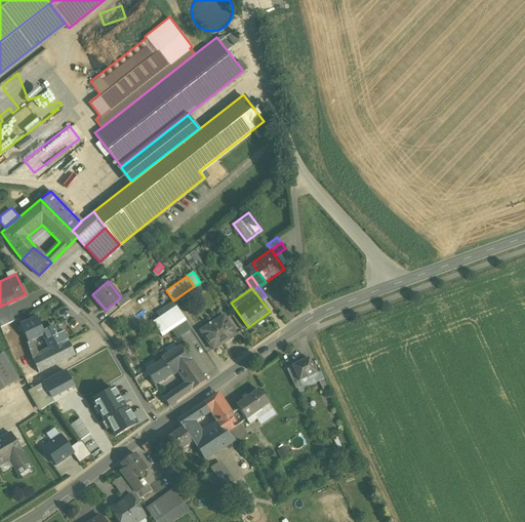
[(125,292),(120,296),(120,297),(116,302),(119,306),(124,303),(130,298),(125,292)]
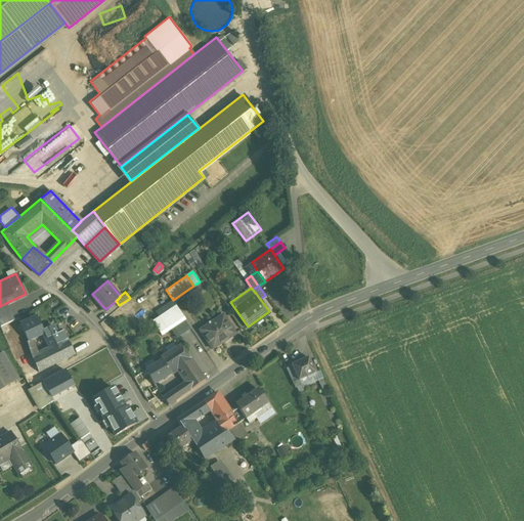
[(6,303),(0,306),(0,322),(1,324),(11,319),(13,318),(6,303)]
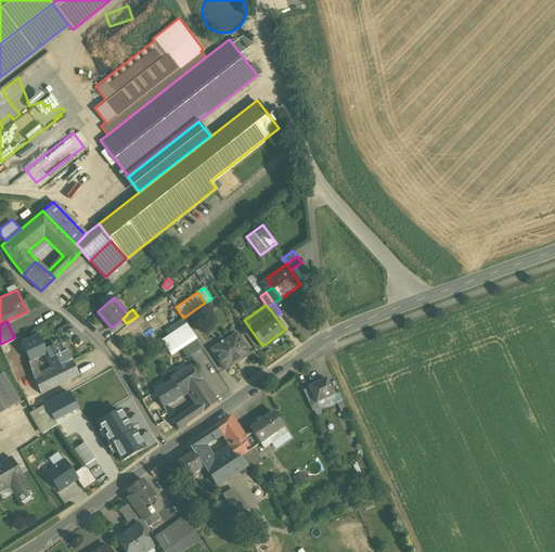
[(186,322),(167,335),(177,350),(196,337),(186,322)]
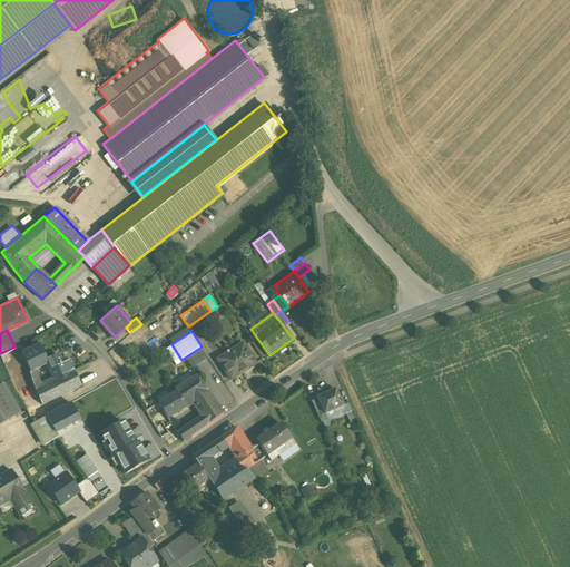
[(256,362),(243,341),(226,352),(229,358),(220,363),(231,379),(256,362)]
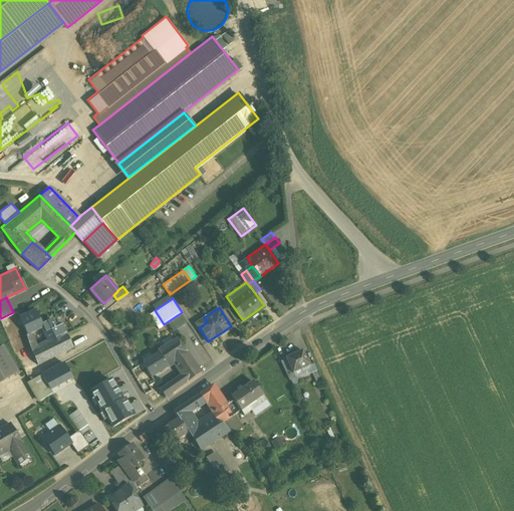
[(36,308),(21,315),(28,330),(42,322),(36,308)]
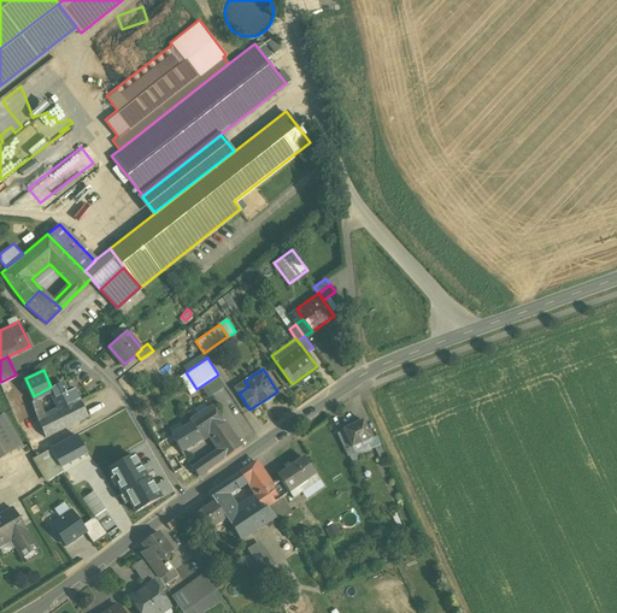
[(16,375),(13,376),(16,383),(25,378),(22,372),(16,375)]
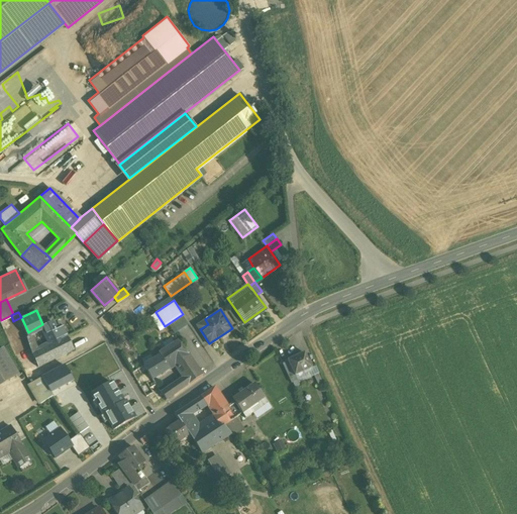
[(165,326),(156,312),(150,316),(159,329),(165,326)]
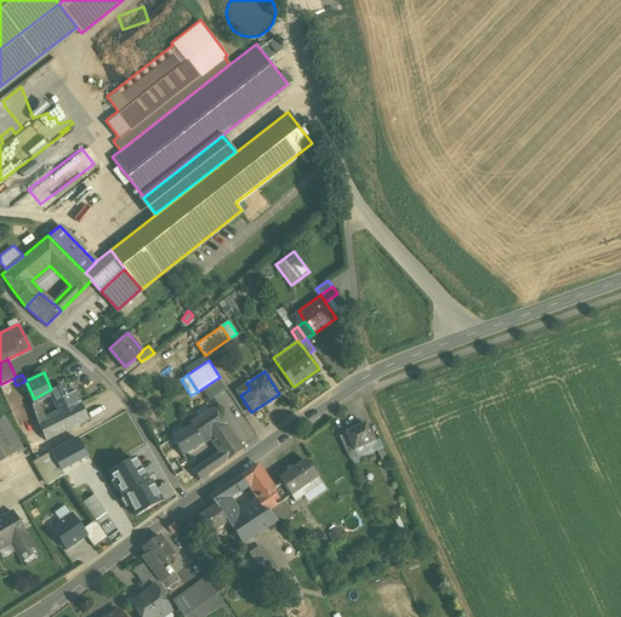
[(1,384),(0,384),(5,393),(9,390),(7,389),(16,386),(13,378),(1,384)]
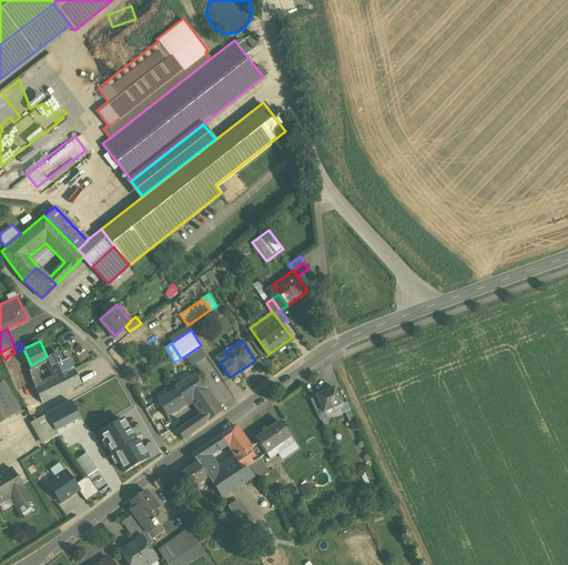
[(14,353),(7,356),(8,357),(14,373),(31,365),(23,349),(14,353)]
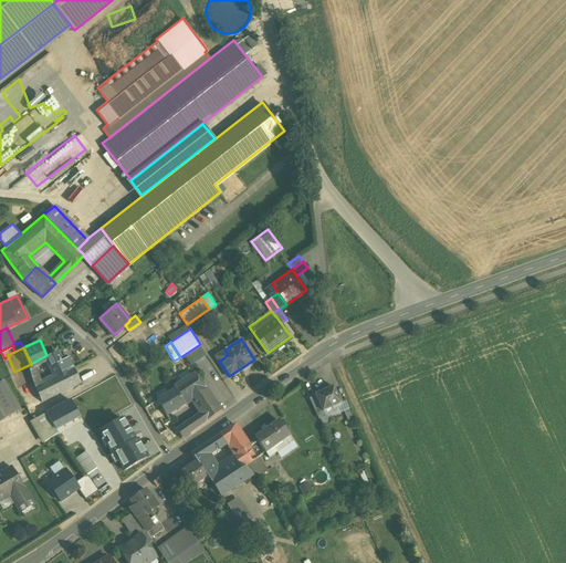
[(56,350),(46,355),(50,363),(61,357),(56,350)]
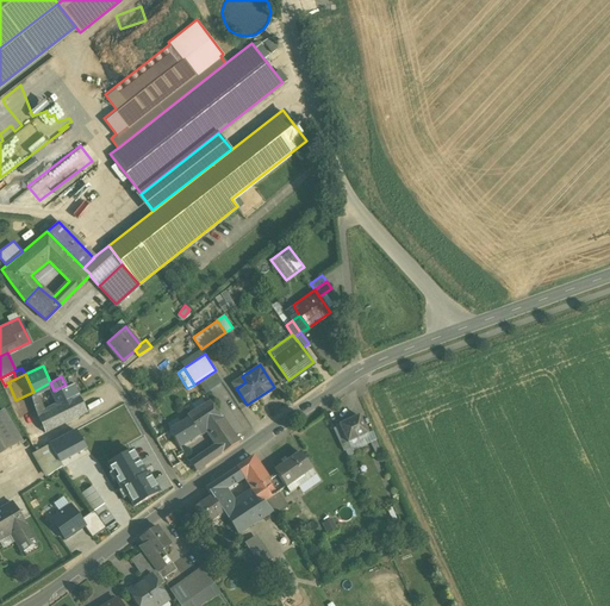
[(66,385),(54,391),(60,403),(61,404),(80,394),(74,383),(67,387),(66,385)]
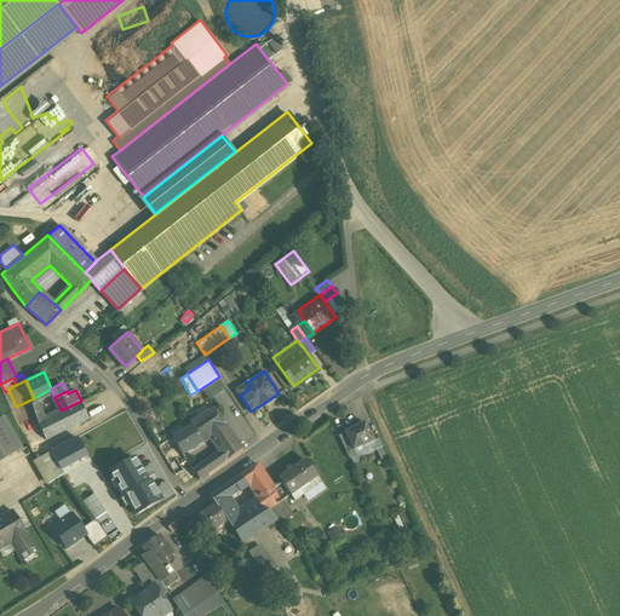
[(16,407),(11,408),(18,424),(36,416),(36,415),(32,402),(35,401),(34,398),(16,407)]
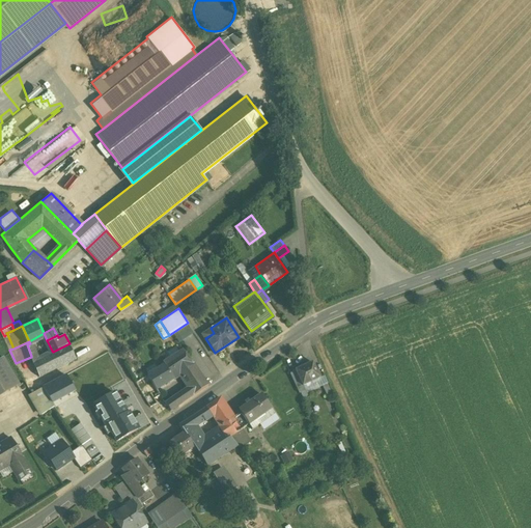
[(166,348),(170,355),(180,350),(176,342),(166,348)]
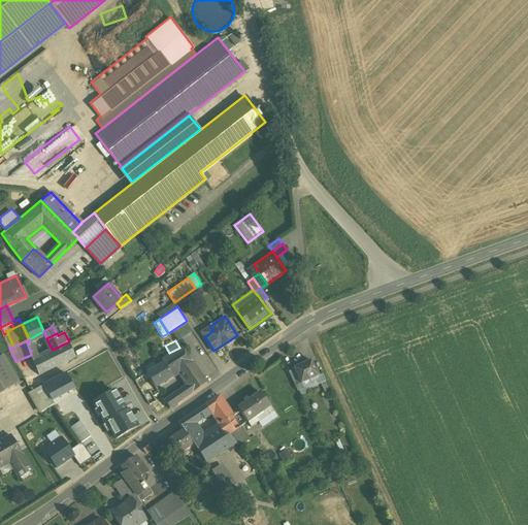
[(51,351),(32,360),(39,372),(75,355),(69,341),(53,350),(51,351)]
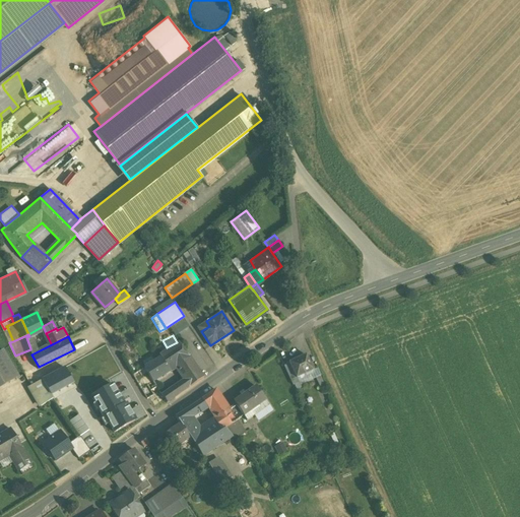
[(179,340),(159,353),(160,356),(170,369),(176,366),(177,365),(189,357),(179,340)]
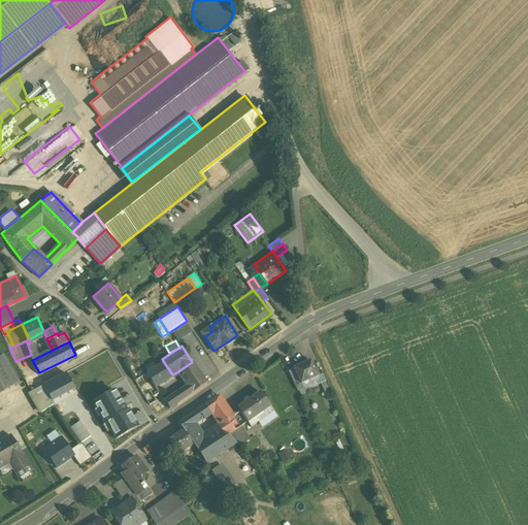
[(3,354),(0,355),(0,391),(20,381),(3,354)]
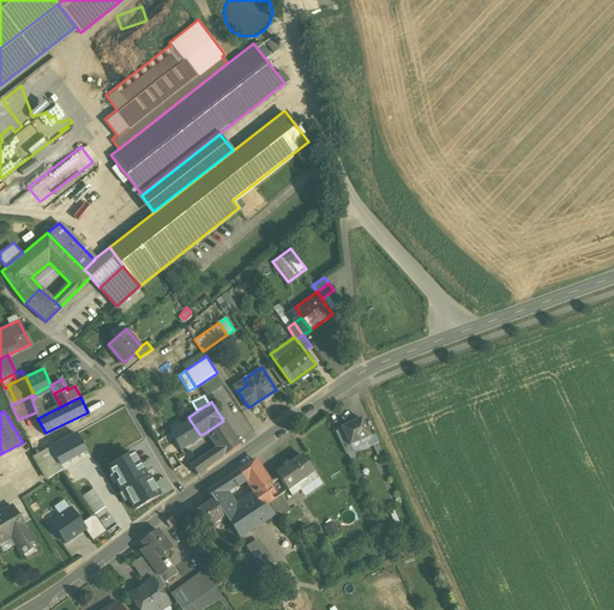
[(361,417),(351,421),(351,418),(345,421),(347,423),(342,426),(342,427),(350,444),(369,435),(361,417)]
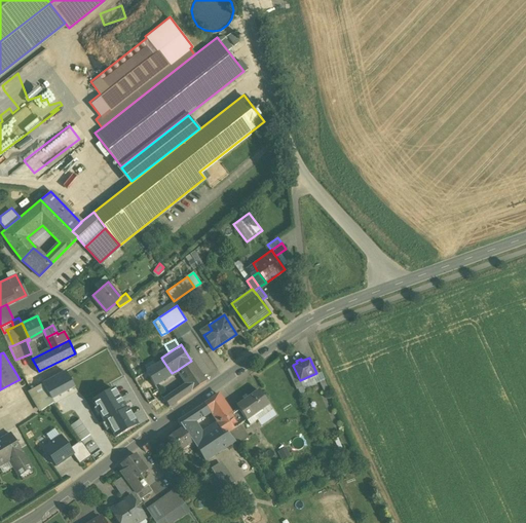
[(162,360),(146,370),(154,384),(172,374),(162,360)]
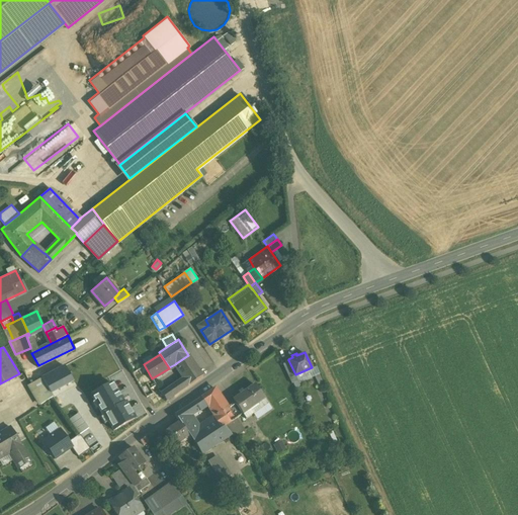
[(176,363),(175,364),(184,377),(185,376),(189,383),(202,374),(188,355),(176,363)]
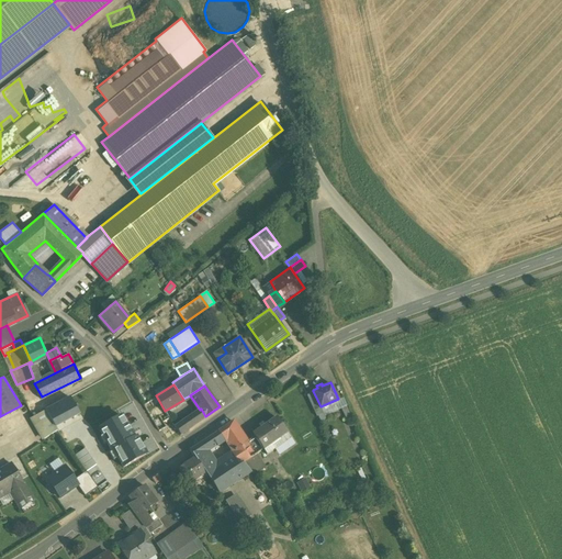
[(321,406),(313,391),(306,394),(316,414),(317,414),(323,411),(321,406)]
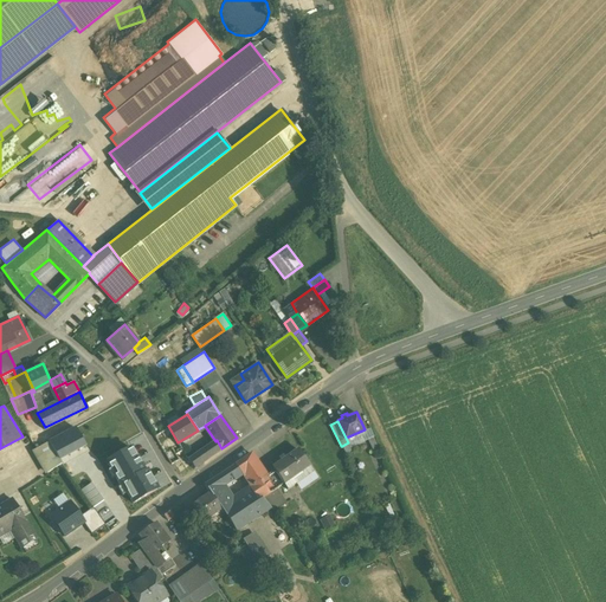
[(75,426),(49,440),(59,458),(85,444),(83,440),(75,426)]
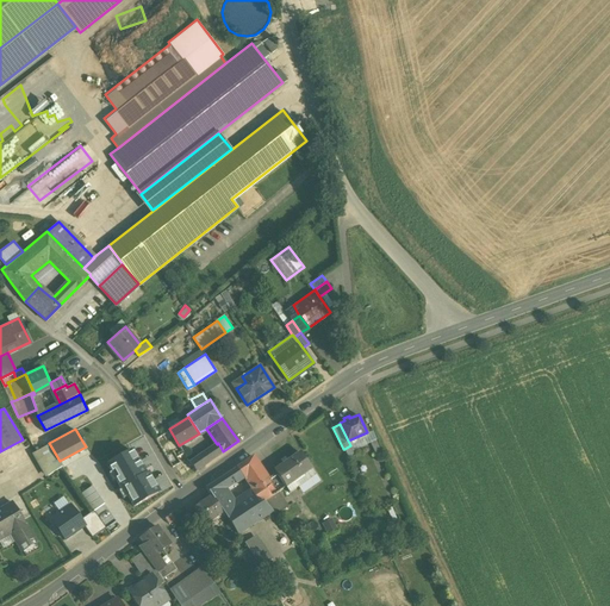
[(169,429),(155,437),(165,453),(173,464),(180,461),(176,455),(173,449),(179,445),(169,429)]
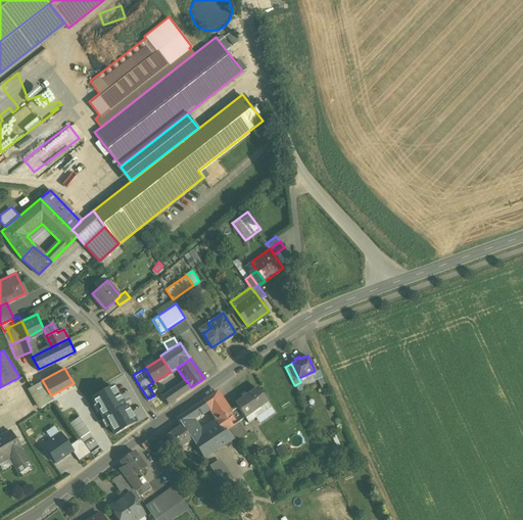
[(315,371),(298,378),(300,382),(301,384),(318,377),(321,376),(323,375),(320,368),(315,371)]
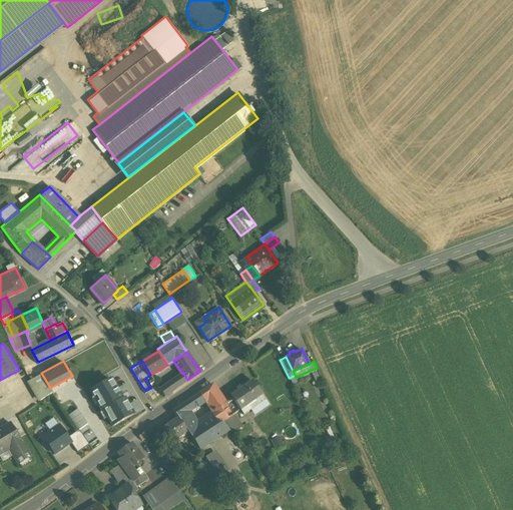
[(41,373),(29,380),(40,399),(52,391),(50,388),(41,373)]
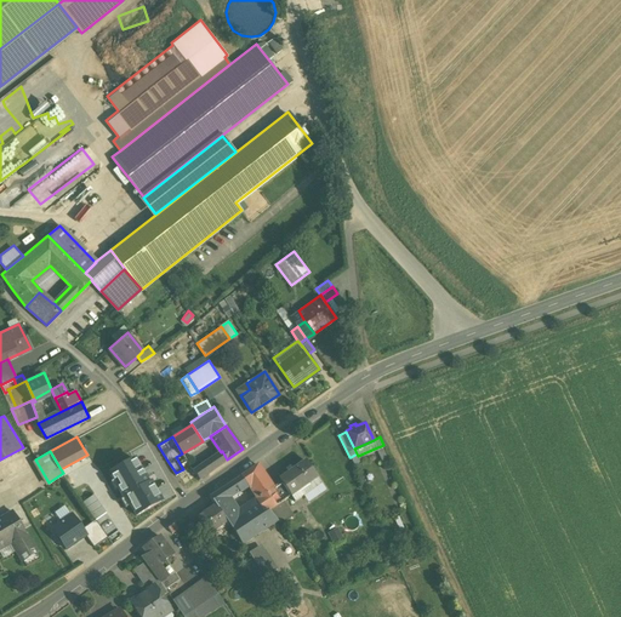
[(221,452),(203,464),(209,472),(227,460),(222,451),(221,452)]
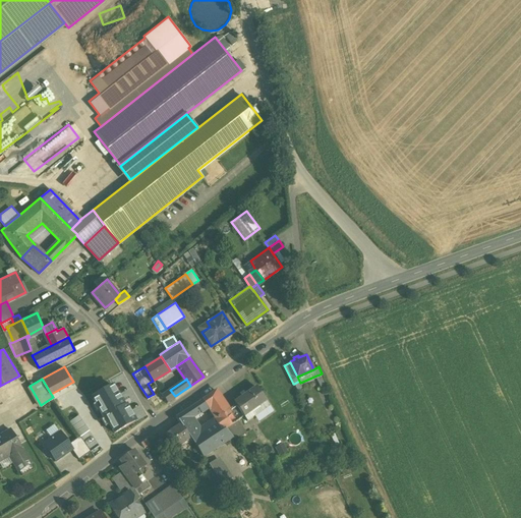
[(153,381),(148,384),(151,389),(157,386),(153,381)]
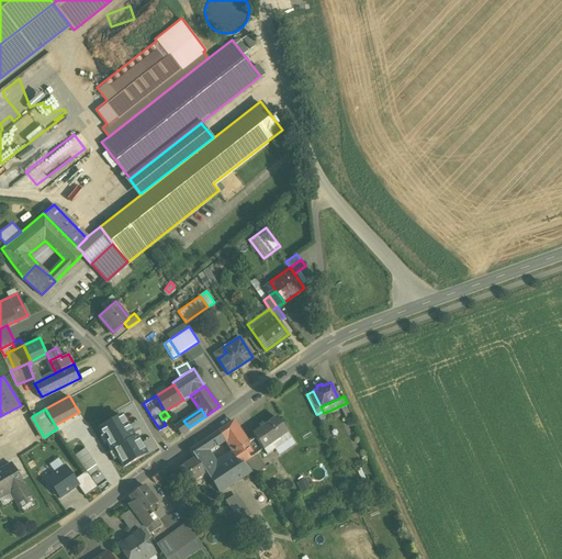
[(117,456),(123,465),(146,453),(136,435),(134,436),(122,414),(99,427),(112,450),(116,448),(119,453),(117,456)]
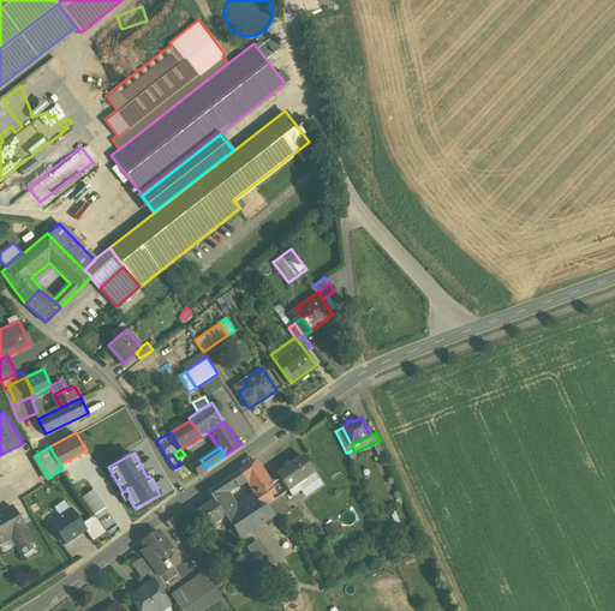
[(303,454),(290,463),(287,459),(282,462),(285,467),(284,467),(296,484),(297,484),(304,478),(315,471),(303,454)]
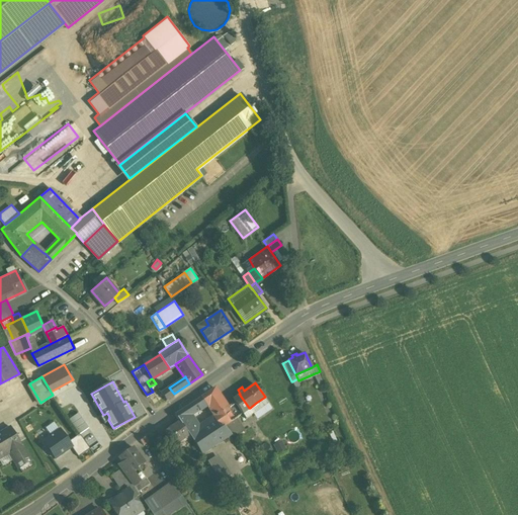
[(236,417),(228,405),(214,387),(200,396),(206,405),(213,414),(212,415),(214,418),(221,427),(224,425),(236,417)]
